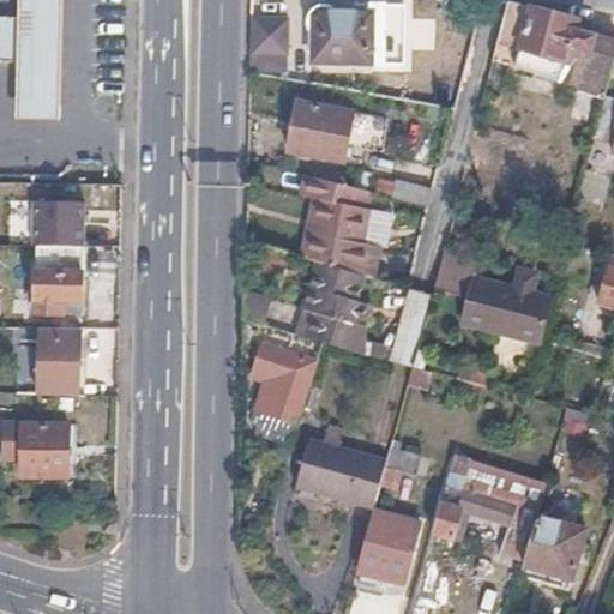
[(14,61),(14,120),(56,121),(56,0),(16,0),(16,17),(37,17),(37,61),(14,61)]
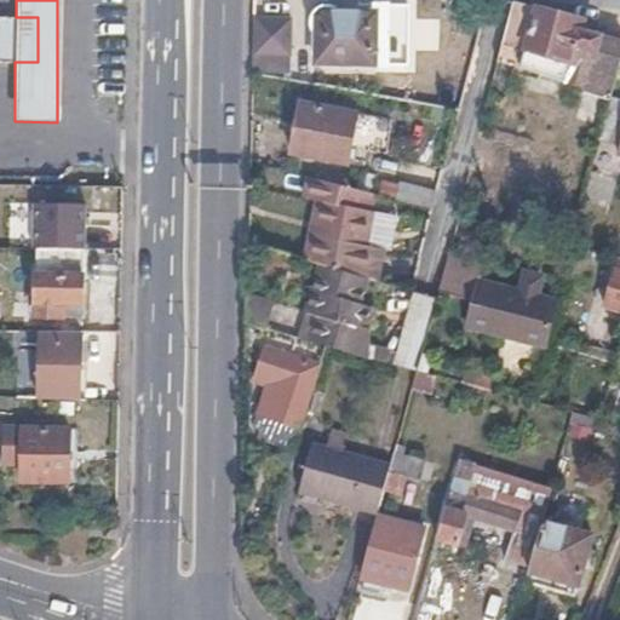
[(587,28),(581,19),(514,1),(501,46),(510,47),(505,63),(610,93),(619,58),(619,44),(586,35),(587,28)]
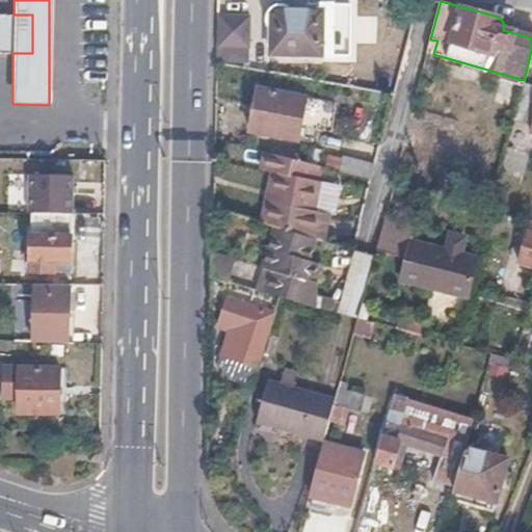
[(271,55),(322,56),(322,10),(272,9),(271,55)]
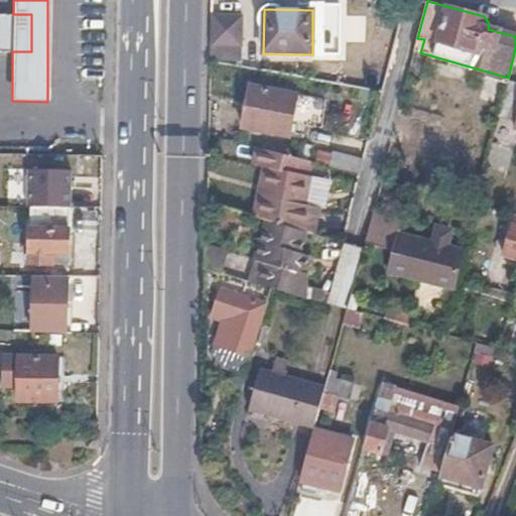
[(31,51),(31,14),(13,14),(0,14),(0,50),(12,51),(31,51)]
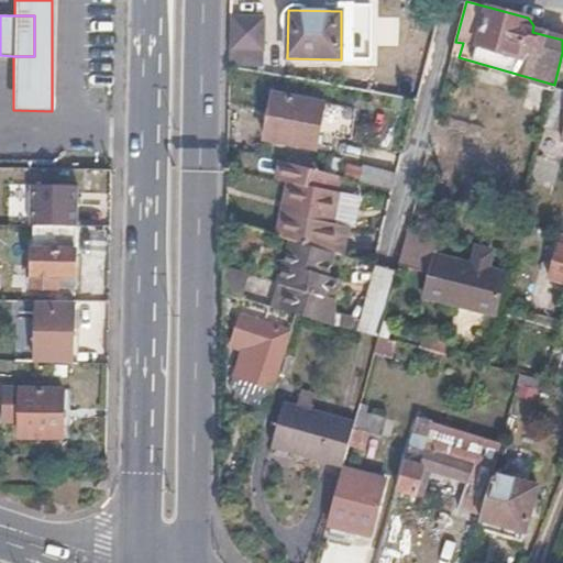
[(264,17),(231,17),(231,50),(264,50),(264,17)]
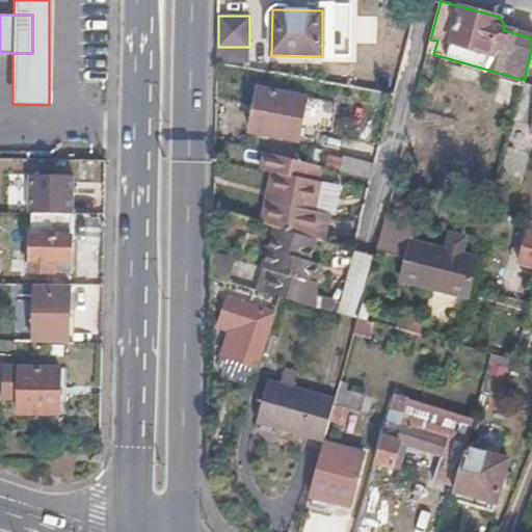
[(306,98),(258,88),(249,132),(297,141),(306,98)]
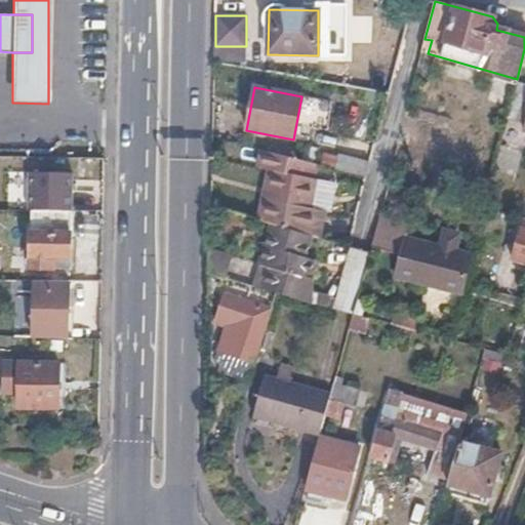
[(336,154),(332,169),(347,172),(368,177),(372,162),(336,154)]
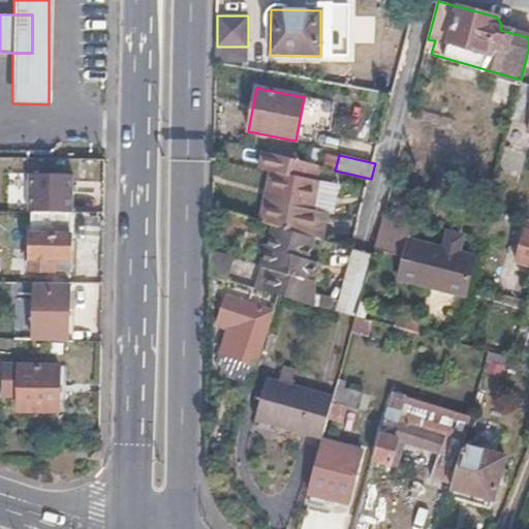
[(335,170),(319,166),(302,161),(282,228),(292,232),(333,244),(341,247),(348,221),(337,218),(349,174),(335,170)]
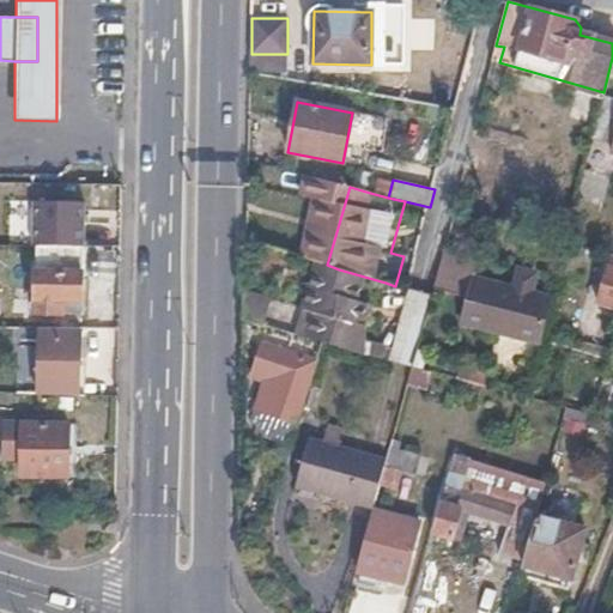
[(41,246),(89,247),(89,204),(38,204),(37,247),(41,247),(41,246)]
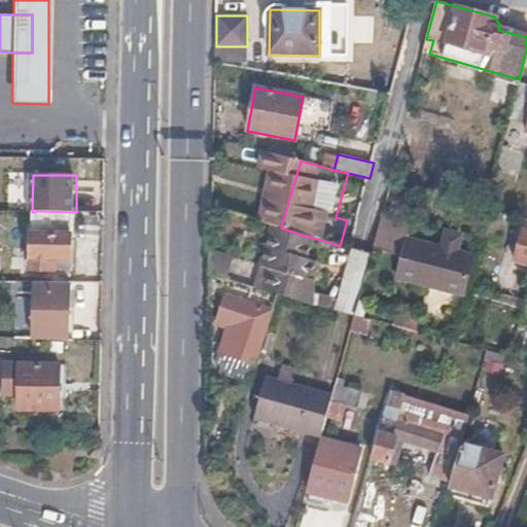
[(35,212),(35,269),(58,269),(58,256),(75,256),(76,212),(35,211),(35,212)]
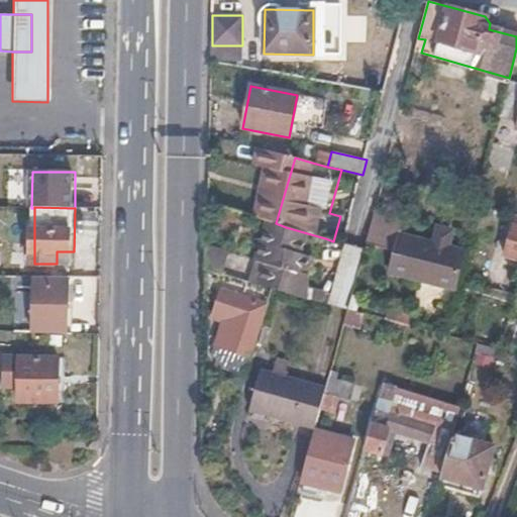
[(516,214),(515,214),(504,254),(516,257),(516,214)]
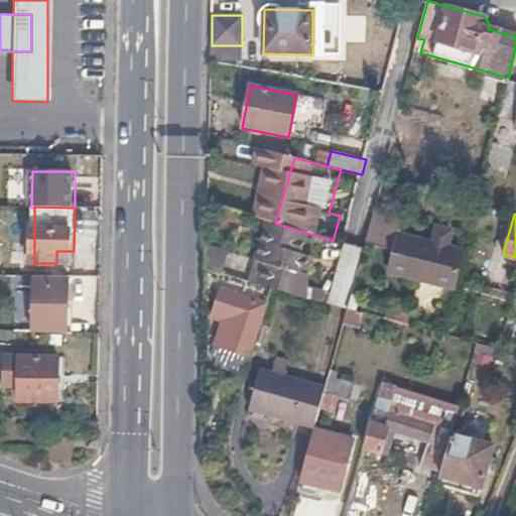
[(257,285),(272,289),(319,301),(328,272),(316,269),(325,238),(285,227),(272,267),(262,264),(257,285)]
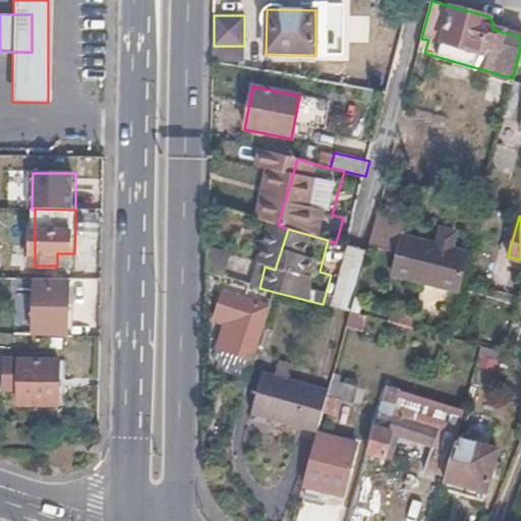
[(389,276),(455,293),(465,253),(399,236),(389,276)]
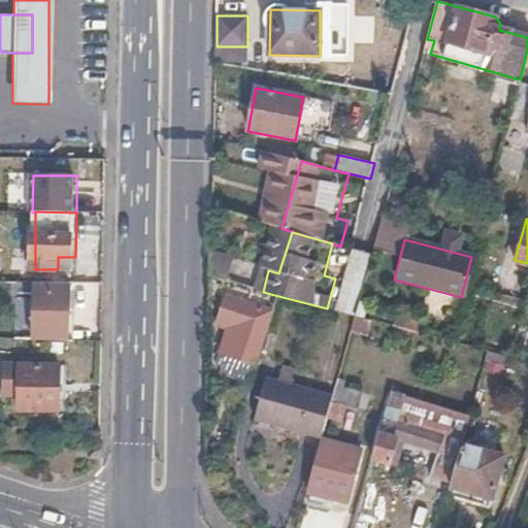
[(352,315),(368,254),(349,250),(333,309),(352,315)]
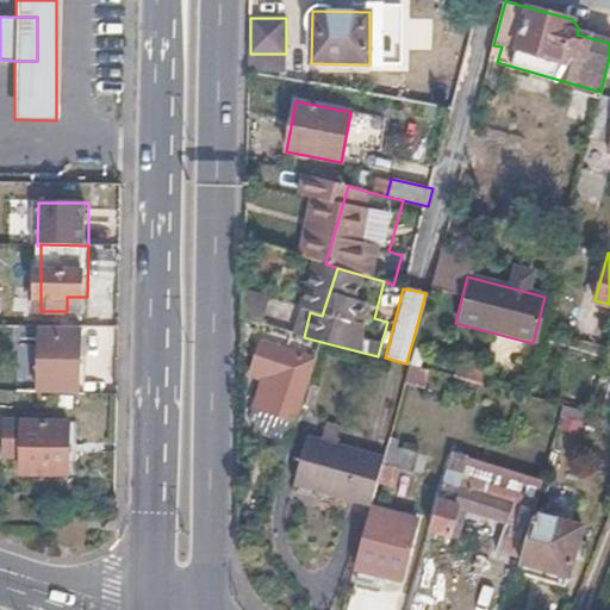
[(256,328),(288,334),(304,337),(310,312),(241,296),(240,323),(256,328)]
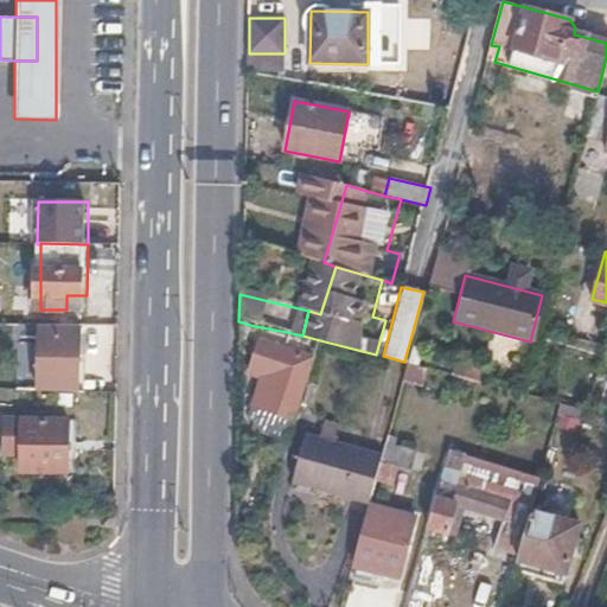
[(23,325),(21,390),(77,393),(78,325),(23,325)]
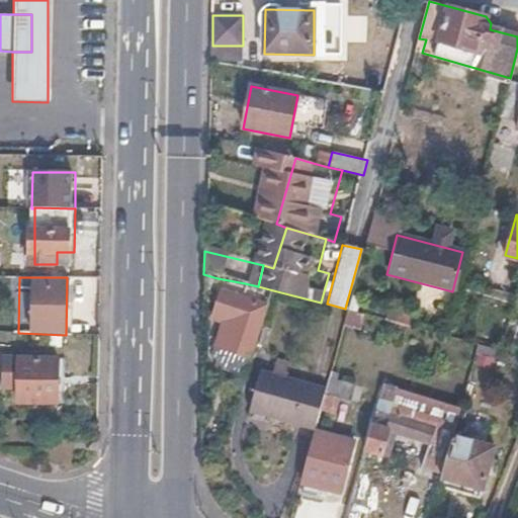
[(216,344),(253,356),(260,333),(245,329),(253,300),(241,296),(245,283),(218,278),(216,289),(220,289),(212,318),(223,321),(216,344)]
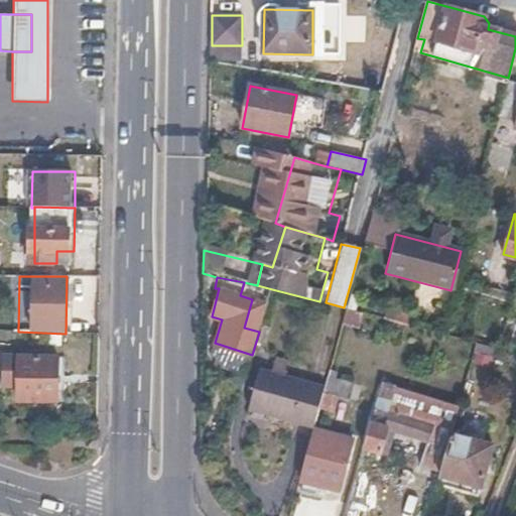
[(55,357),(1,357),(1,386),(15,386),(15,401),(54,402),(55,357)]
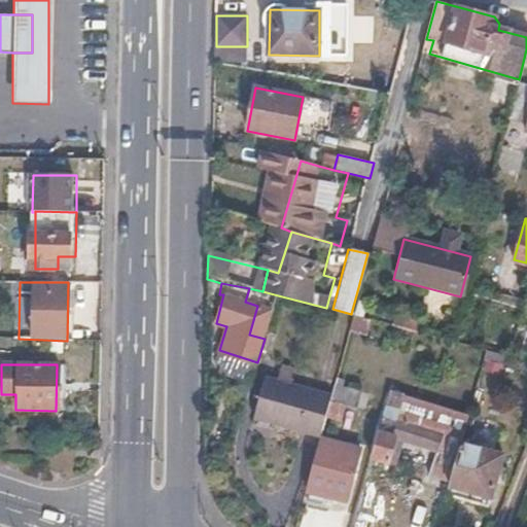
[(255,419),(320,436),(326,415),(331,393),(268,376),(255,419)]
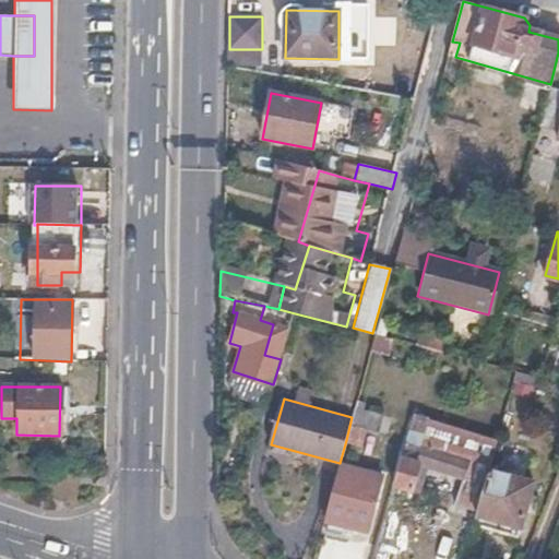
[(357,399),(352,417),(346,440),(363,444),(366,428),(377,431),(380,413),(361,408),(364,400),(357,399)]
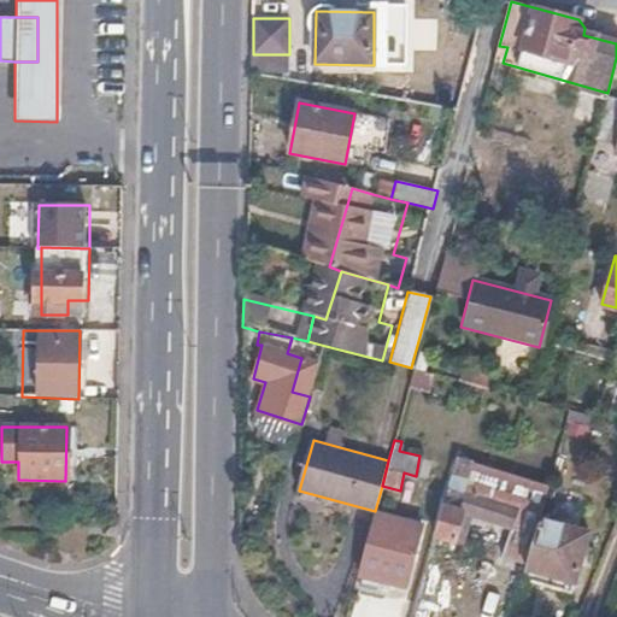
[(528,564),(539,519),(548,488),(456,458),(435,534),(456,540),(464,511),(512,523),(503,558),(528,564)]
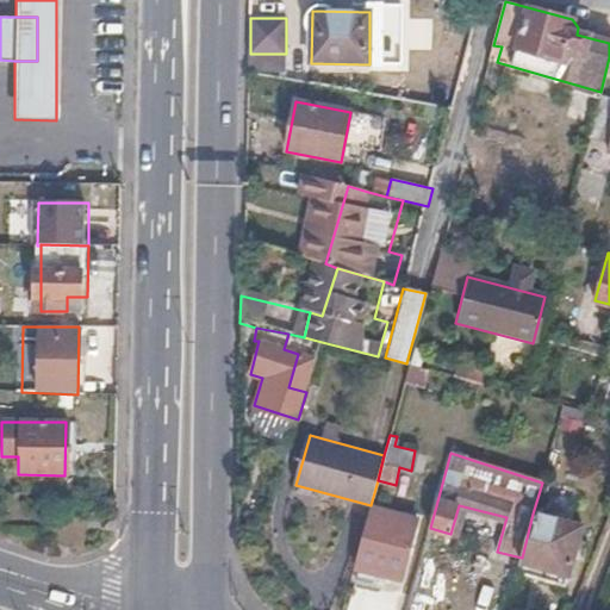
[(409,553),(417,520),(371,509),(360,543),(363,545),(358,571),(403,580),(409,553)]
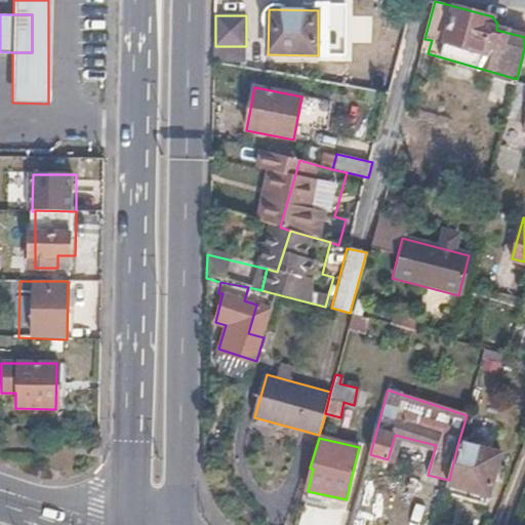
[(458,442),(449,480),(447,485),(489,495),(500,453),(458,442)]
